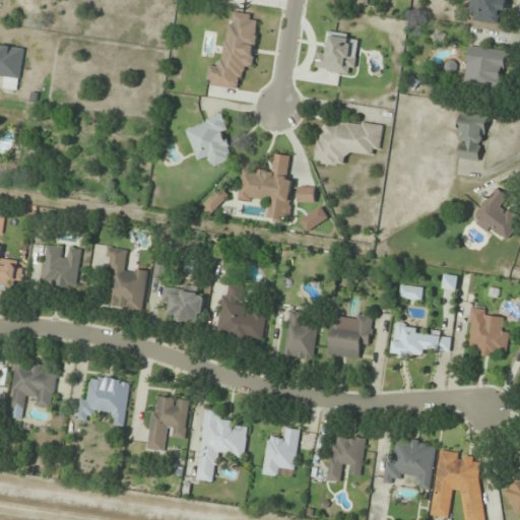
[(505,23),(507,0),(470,0),(469,21),(505,23)]
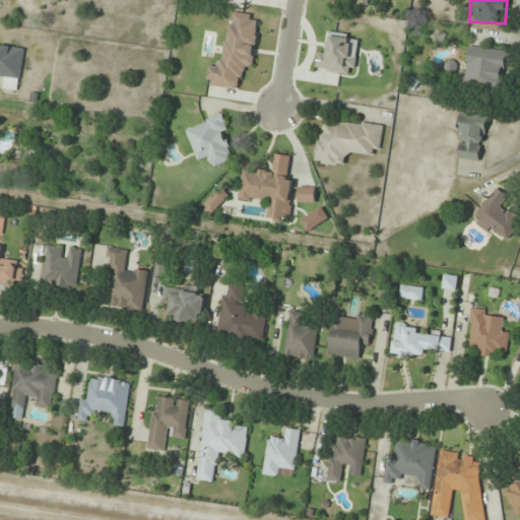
[(224,66),(209,65),(207,85),(240,88),(242,66),(252,67),(257,15),(230,12),(224,66)]
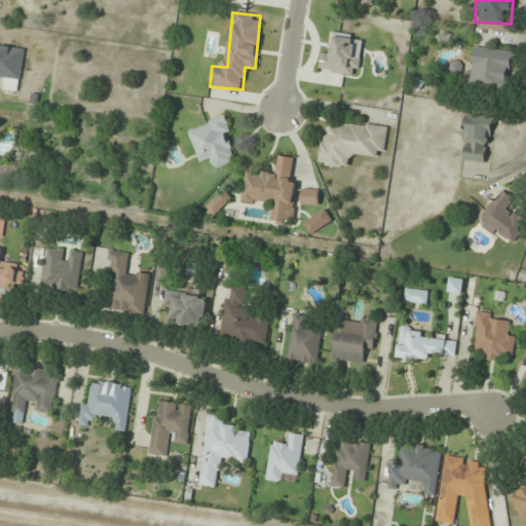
[(364,37),(334,33),(331,53),(323,52),(321,69),(358,75),(364,37)]
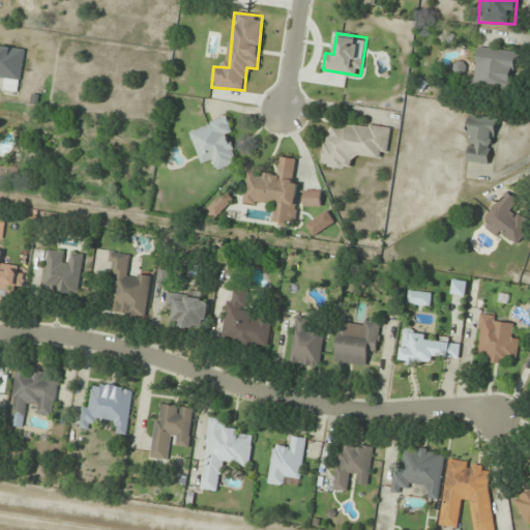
[(26,49),(0,43),(0,77),(4,79),(3,89),(20,92),(26,49)]
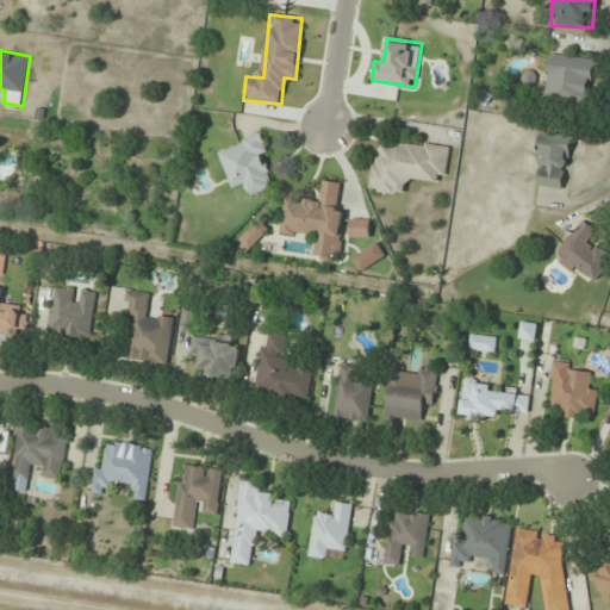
[(591,104),(597,60),(551,54),(545,99),(591,104)]
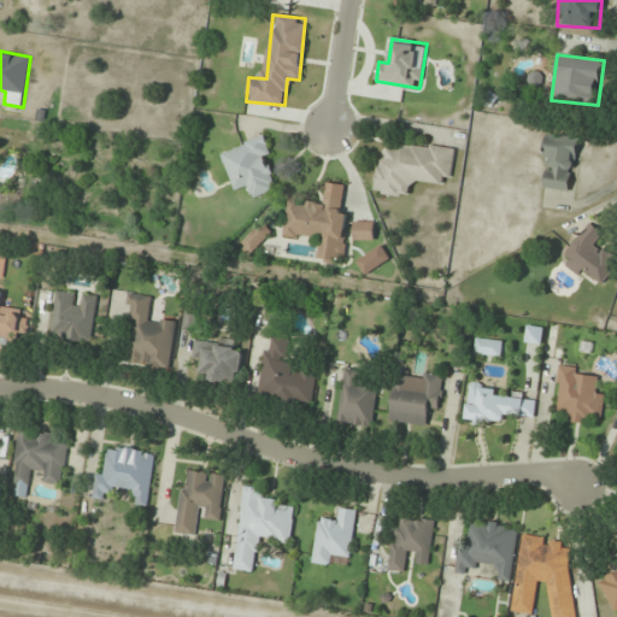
[(579,137),(546,134),(541,187),(574,191),(579,137)]
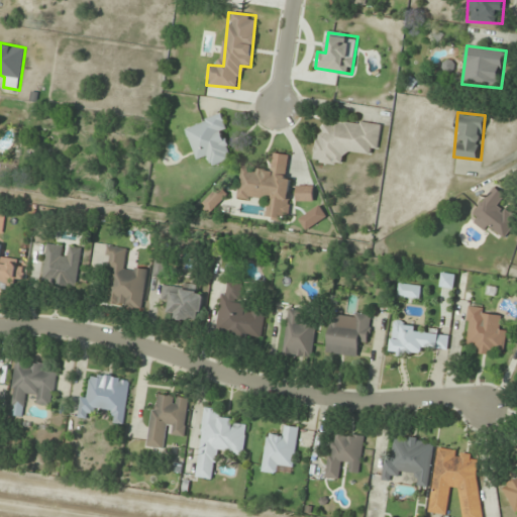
[(185,126),(197,161),(208,158),(211,167),(232,160),(223,132),(228,130),(223,114),(185,126)]
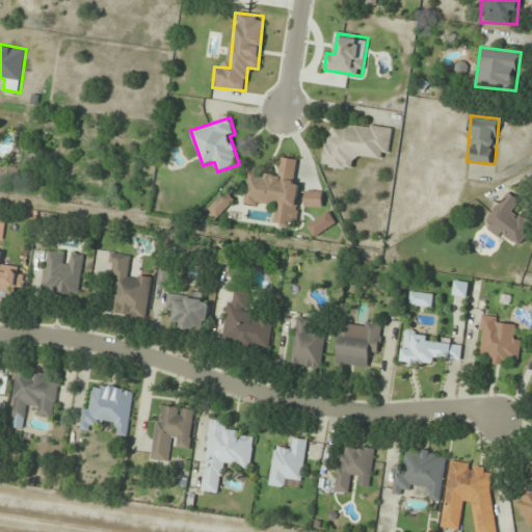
[(393,130),(329,122),(324,166),(354,169),(356,155),(390,159),(393,130)]
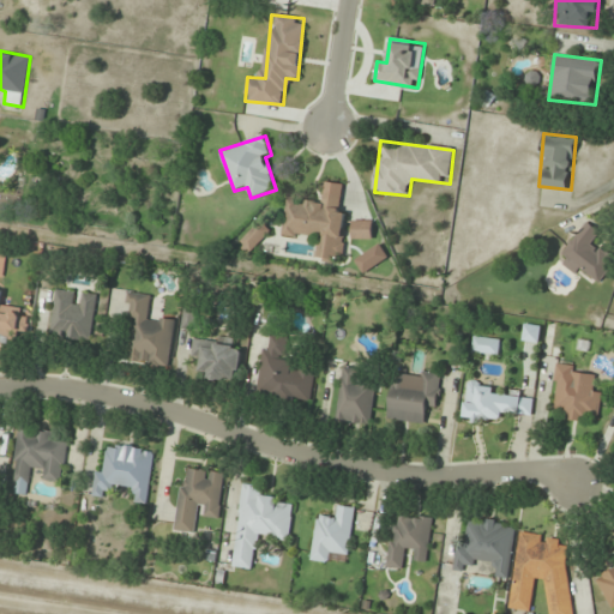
[(283,236),(319,240),(318,259),(344,263),(349,212),(341,212),(343,184),(326,182),(324,200),(287,198),(283,236)]
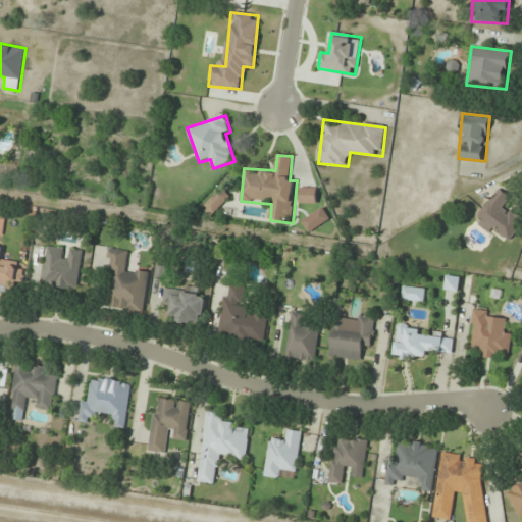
[(205,206),(214,214),(230,196),(221,188),(205,206)]
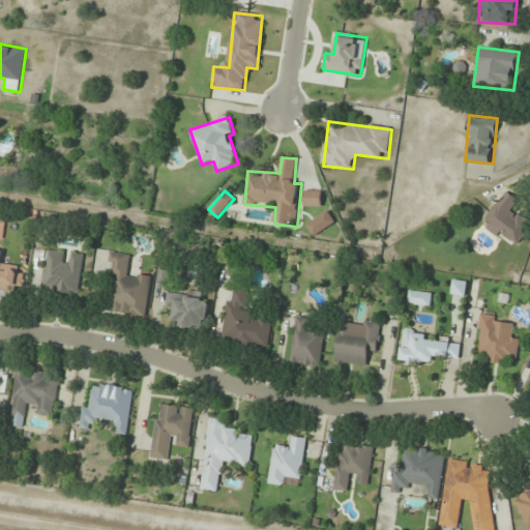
[(529,229),(529,222),(514,210),(522,202),(506,190),(483,222),(517,246),(529,229)]
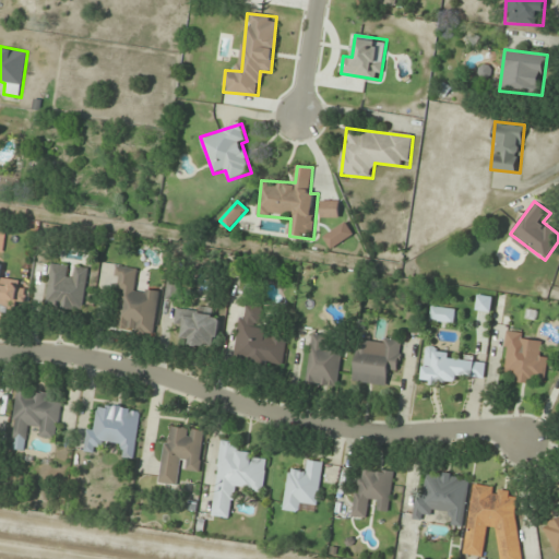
[(3,263),(0,262),(0,309),(26,312),(28,282),(2,280),(3,263)]
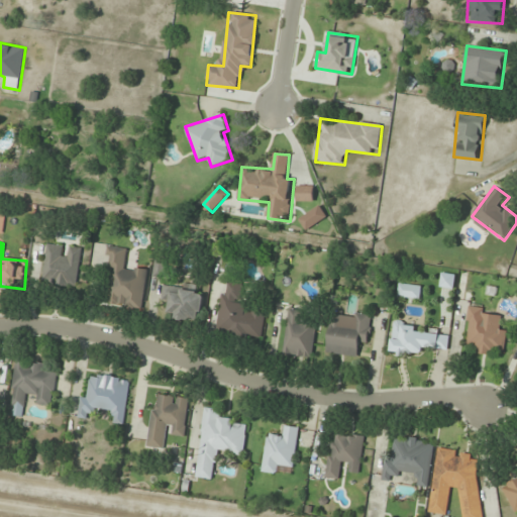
[(42,284),(78,288),(82,247),(71,246),(70,255),(64,254),(65,244),(46,243),(42,284)]
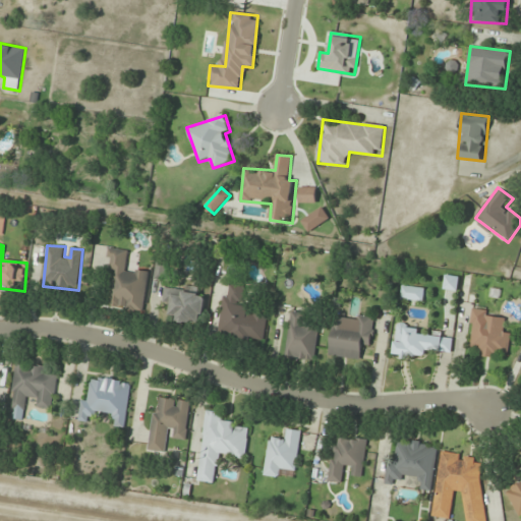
[(129,250),(110,248),(107,271),(116,272),(112,308),(145,311),(149,272),(127,270),(129,250)]
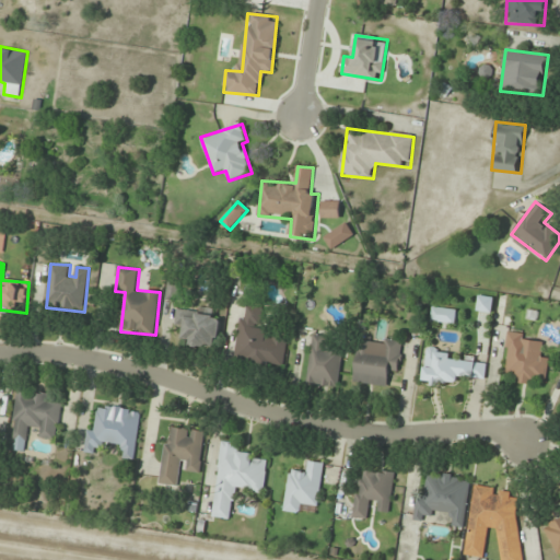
[(177,298),(177,282),(168,281),(167,298),(177,298)]
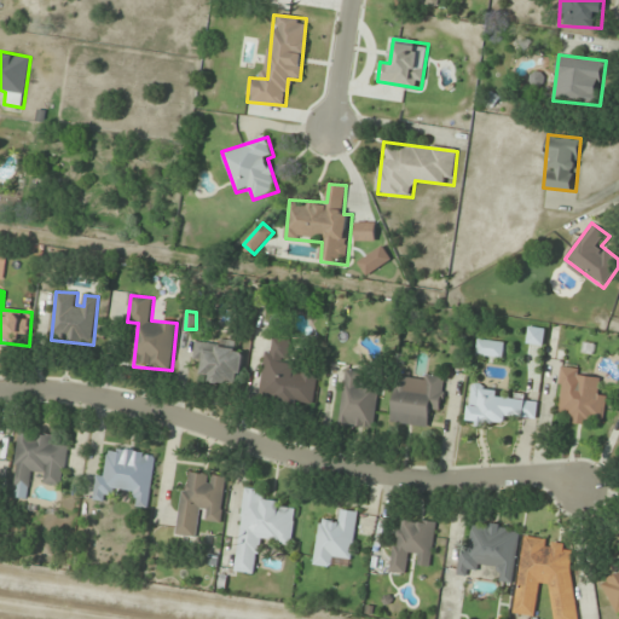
[(314,406),(319,371),(289,368),(291,339),(268,336),(260,400),(314,406)]
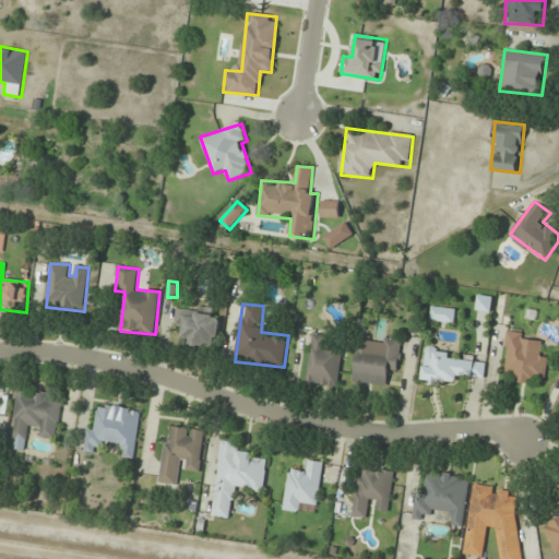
[(182,344),(217,348),(222,314),(177,308),(175,325),(185,326),(182,344)]
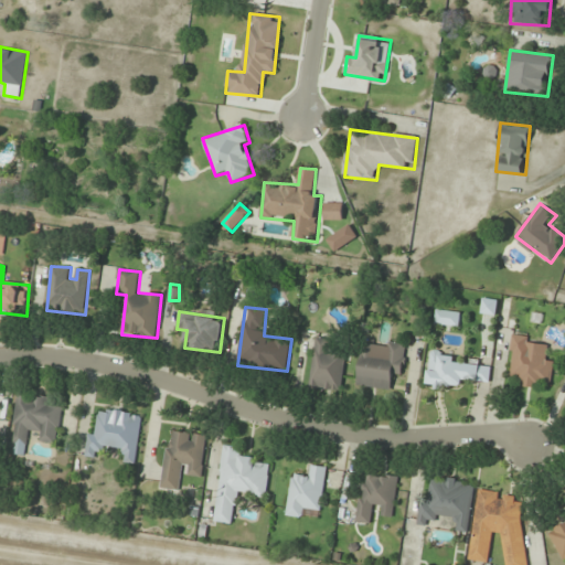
[(545,359),(548,340),(513,334),(505,380),(541,386),(542,381),(552,383),(555,361),(545,359)]
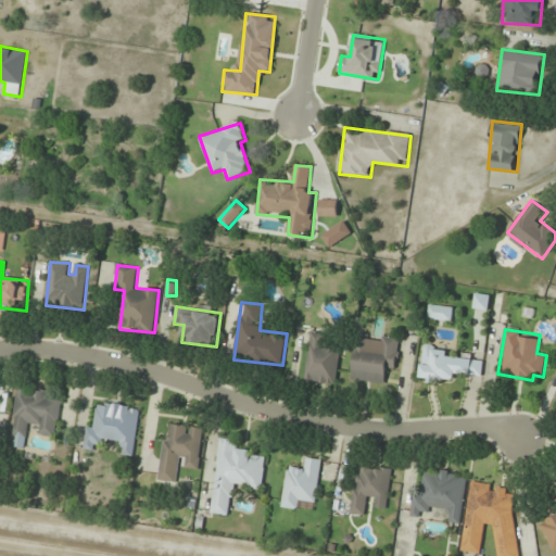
[(332,335),(312,332),(305,382),(336,386),(341,345),(331,344),(332,335)]
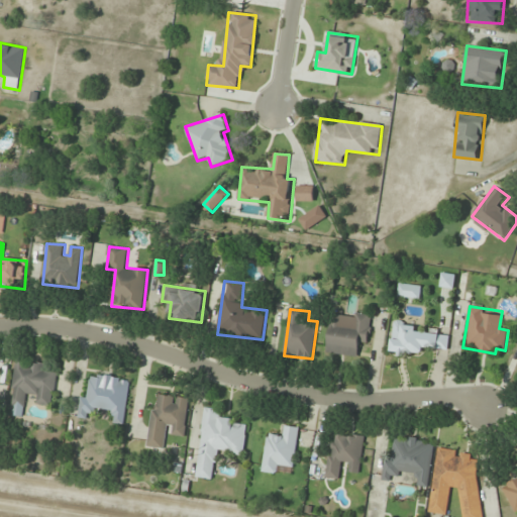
[(372,313),(331,311),(328,354),(357,356),(358,346),(370,346),(372,313)]
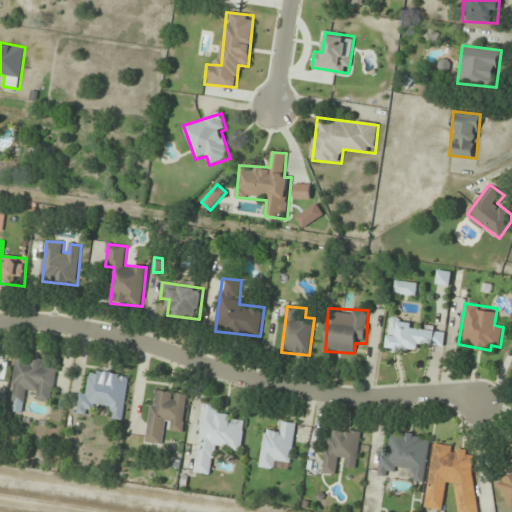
[(433,345),(435,327),(390,321),(386,349),(418,353),(419,343),(433,345)]
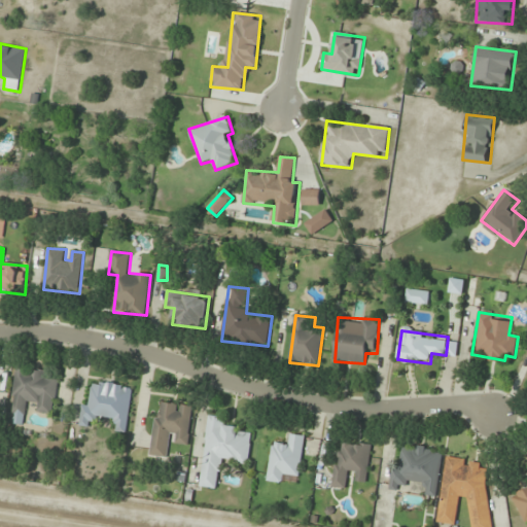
[(9,423),(25,425),(29,403),(39,405),(38,412),(54,414),(60,379),(49,378),(50,371),(18,365),(9,423)]
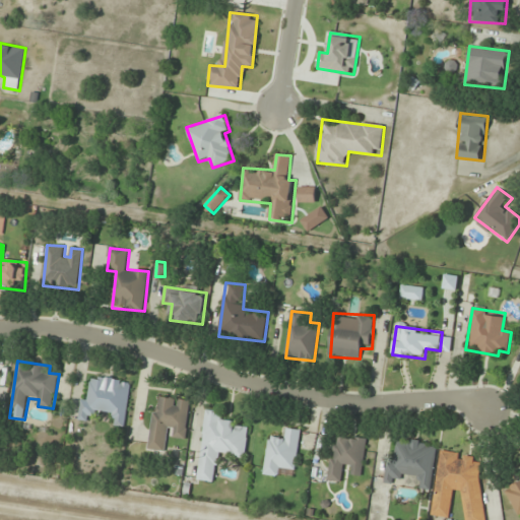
[(131,380),(92,376),(89,399),(81,398),(78,420),(89,421),(90,412),(116,415),(115,426),(126,427),(131,380)]
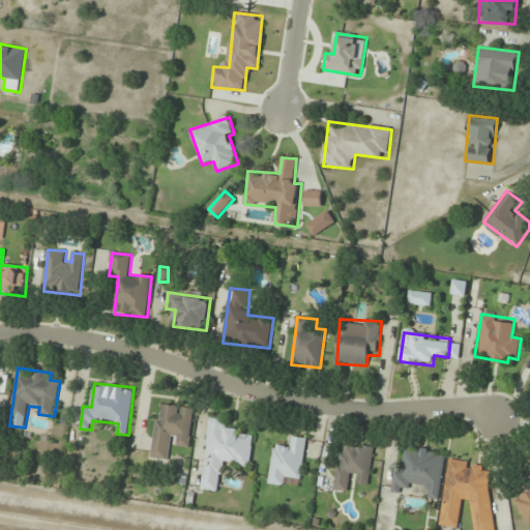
[(151,458),(169,461),(171,445),(190,448),(196,407),(159,402),(151,458)]
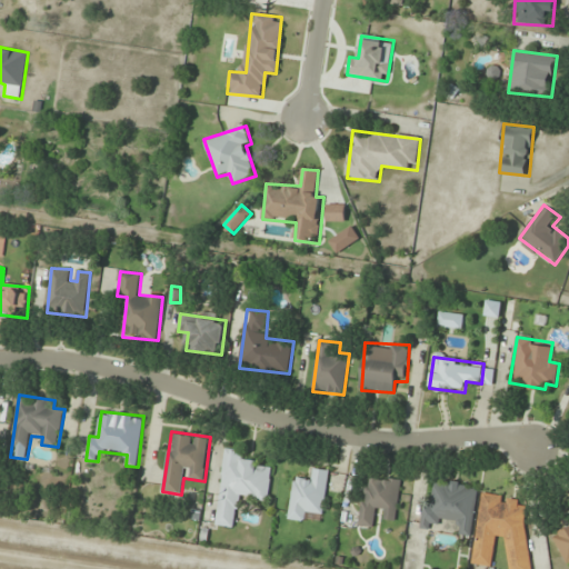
[(217,526),(238,528),(241,497),(270,499),(273,465),(247,462),(248,450),(225,448),(217,526)]
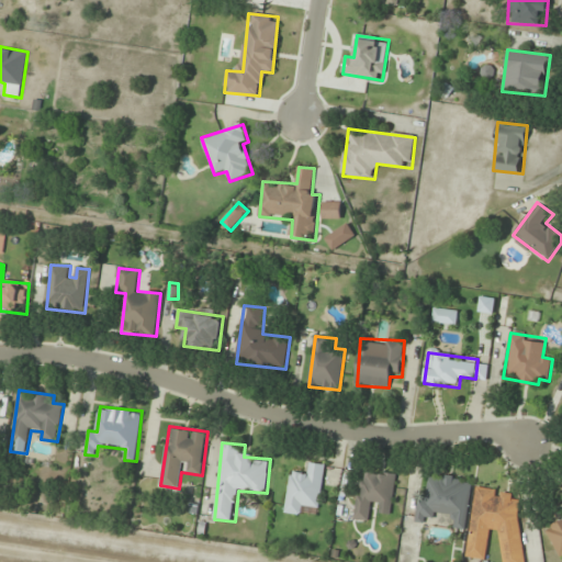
[(326,464),(306,462),(304,472),(291,470),(285,513),(306,516),(307,506),(321,508),(326,464)]
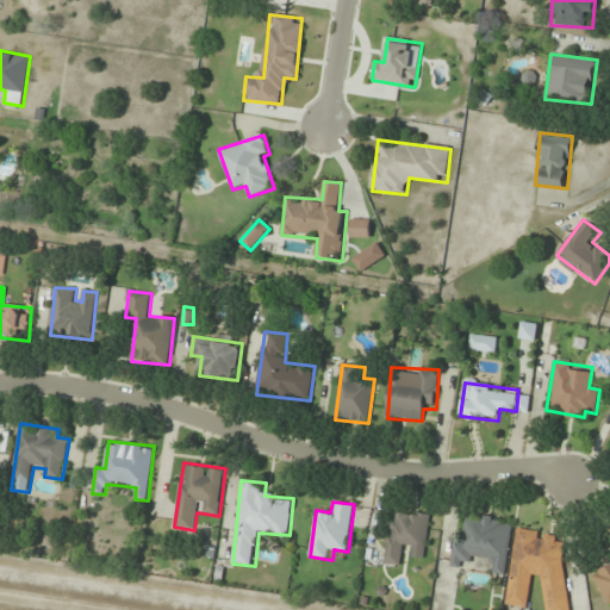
[(392,510),(385,564),(398,565),(400,553),(425,556),(431,515),(392,510)]
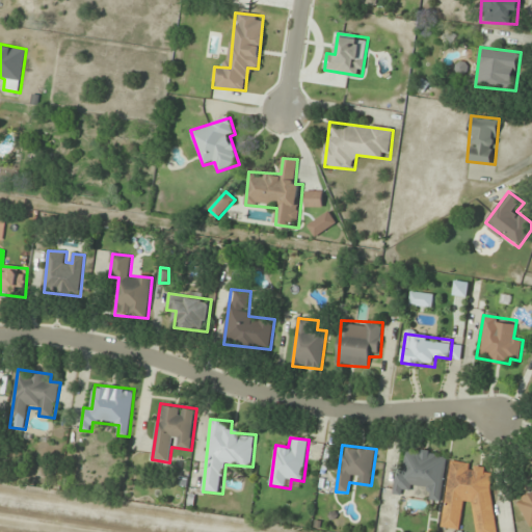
[(404,475),(397,474),(394,495),(410,497),(411,486),(431,488),(430,501),(442,502),(448,453),(407,449),(404,475)]
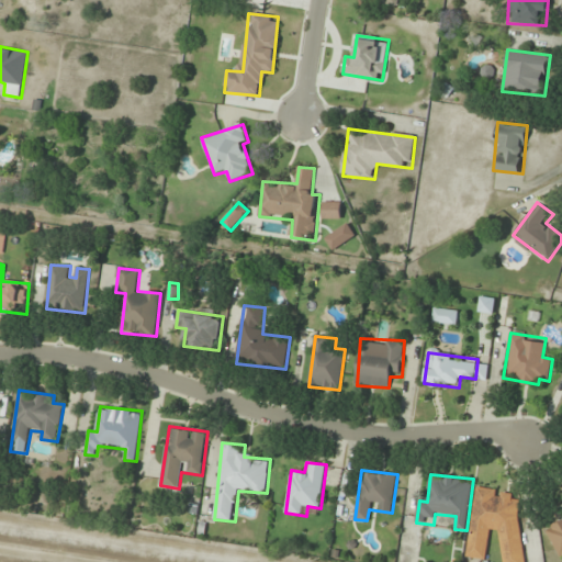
[(501,561),(519,561),(526,502),(513,499),(514,492),(475,487),(468,558),(486,560),(490,530),(504,532),(501,561)]
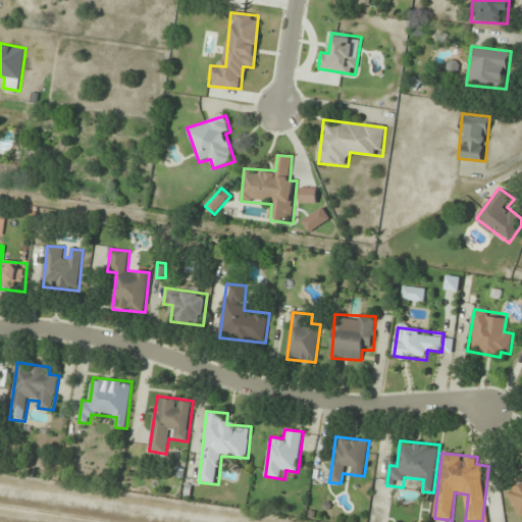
[(521,483),(507,492),(521,521),(521,470),(521,471),(521,483)]
